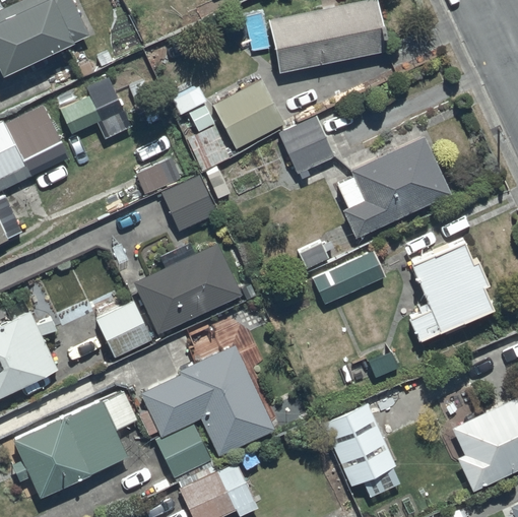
[(0,77),(65,46),(66,47),(90,35),(73,0),(20,0),(0,10),(0,77)]
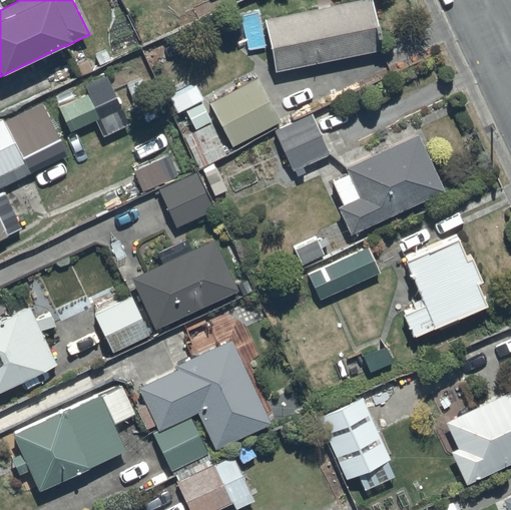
[(356,0),(265,19),(276,72),(382,50),(379,35),(381,34),(378,22),(376,23),(370,0),(356,0)]
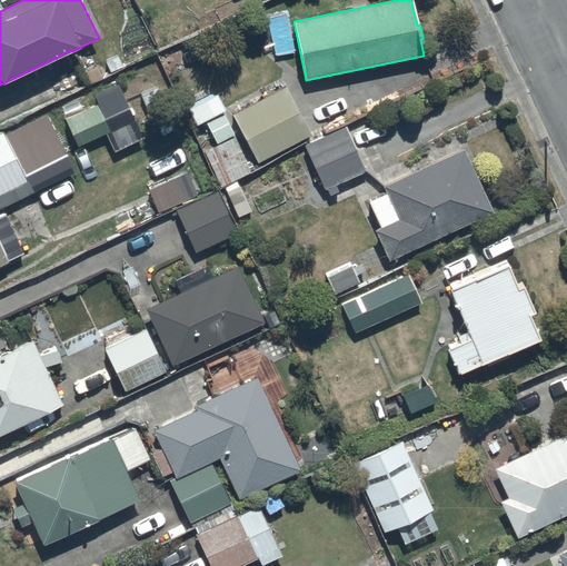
[(231,116),(258,164),(311,135),(285,86),(231,116)]
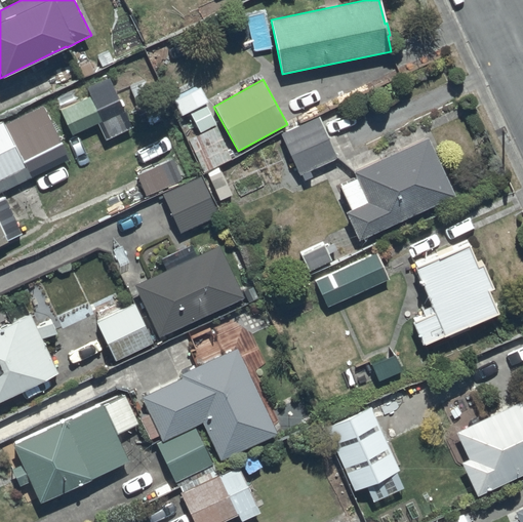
[(91,94),(62,110),(74,135),(105,120),(91,94)]
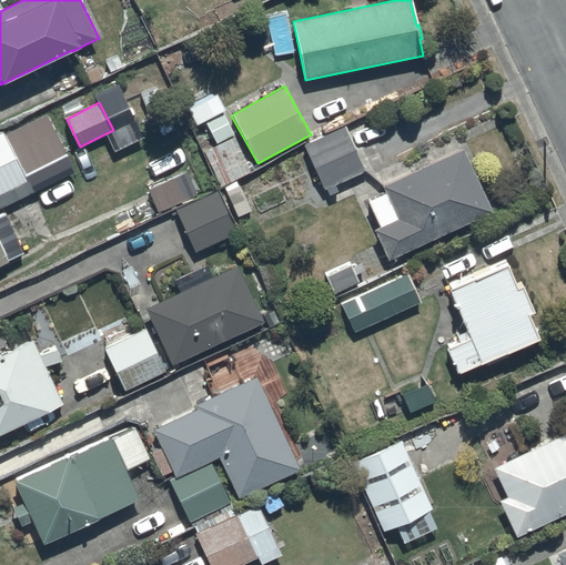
[(341,128),(324,137),(304,145),(324,190),(326,189),(330,197),(340,192),(335,184),(365,171),(345,127),(341,128)]
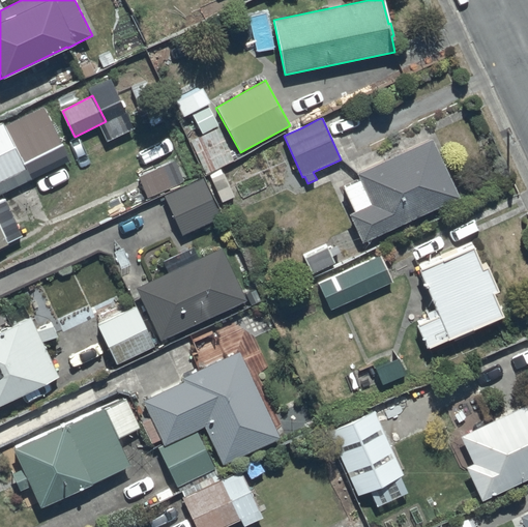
[(4,124),(0,125),(0,183),(27,170),(4,124)]
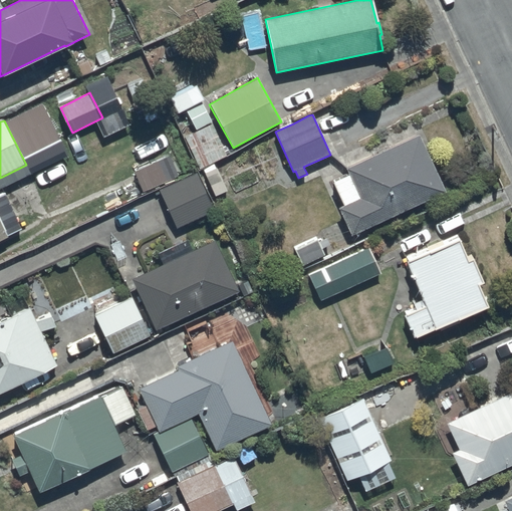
[(212,124),(184,139),(199,170),(228,157),(212,124)]
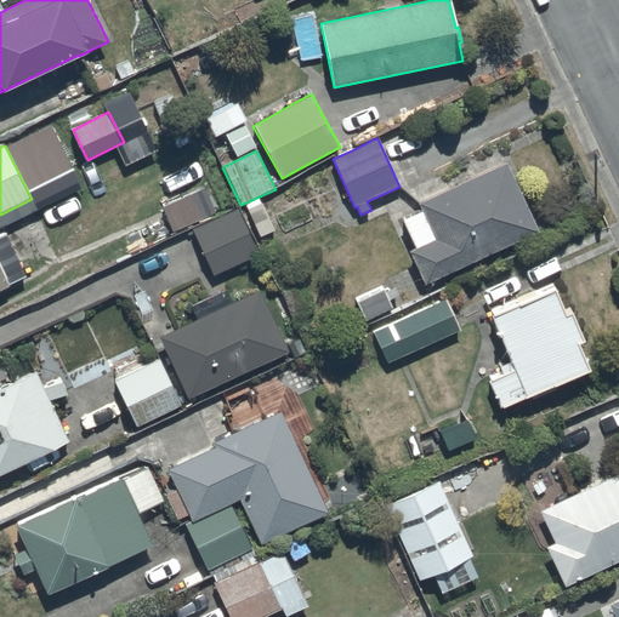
[(409,252),(425,285),(538,232),(505,163),(418,204),(420,210),(402,218),(415,249),(409,252)]
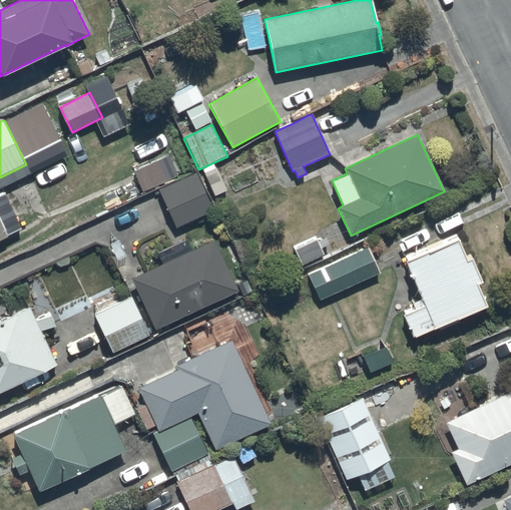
[(197,174),(161,191),(178,228),(214,211),(197,174)]
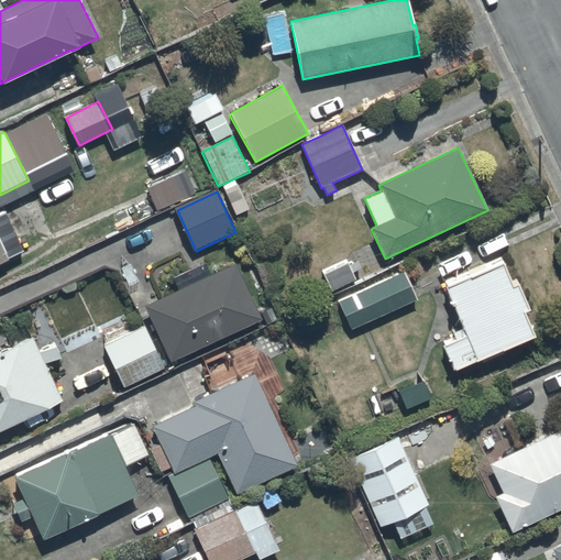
[(0,267),(11,262),(9,259),(25,250),(8,213),(0,216),(0,267)]
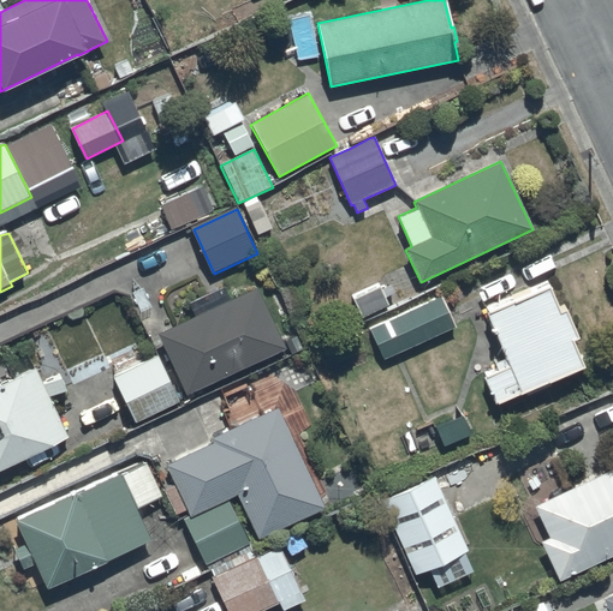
[(352,299),(362,318),(388,305),(385,298),(394,293),(391,285),(381,289),(380,286),(352,299)]
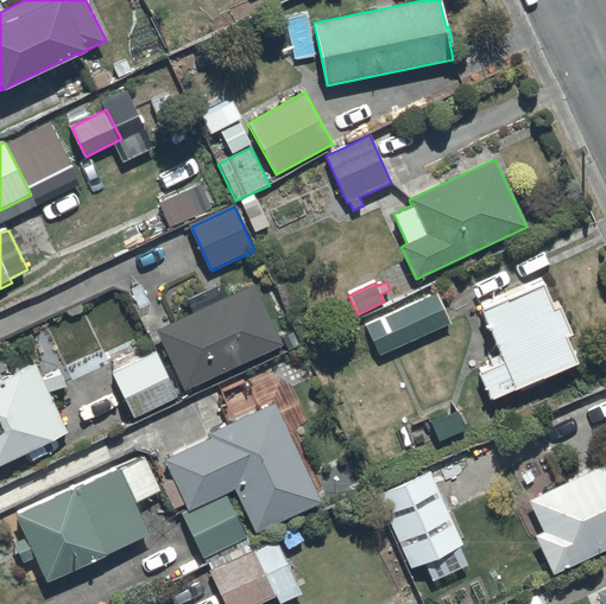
[(477,373),(488,398),(517,385),(519,390),(538,383),(536,377),(579,360),(566,334),(573,331),(559,303),(553,305),(542,281),(479,311),(499,353),(487,358),(491,366),(477,373)]
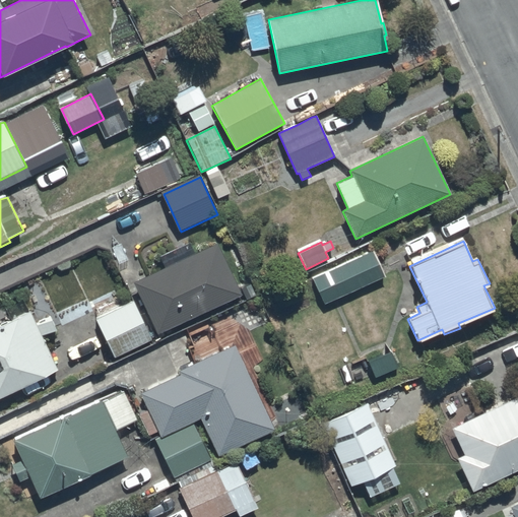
[(217,244),(135,283),(159,334),(242,295),(217,244)]
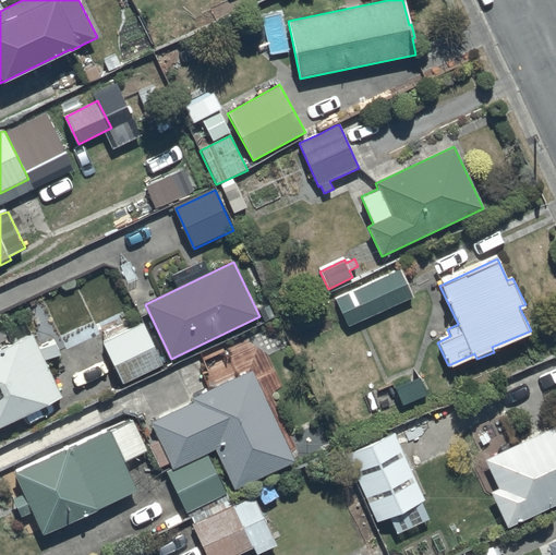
[(336,298),(349,327),(412,300),(399,270),(336,298)]
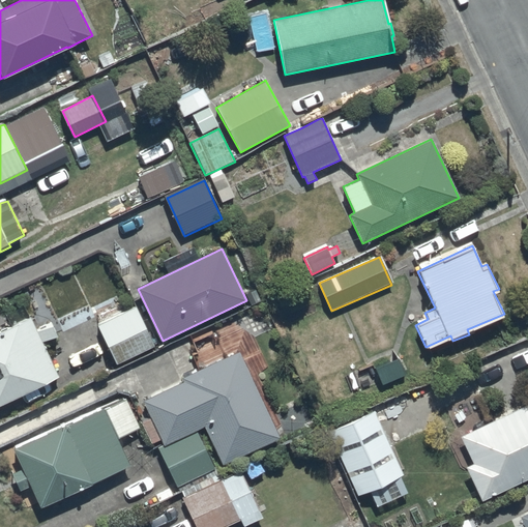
[(128,290),(93,308),(101,324),(99,325),(120,366),(157,347),(128,290)]
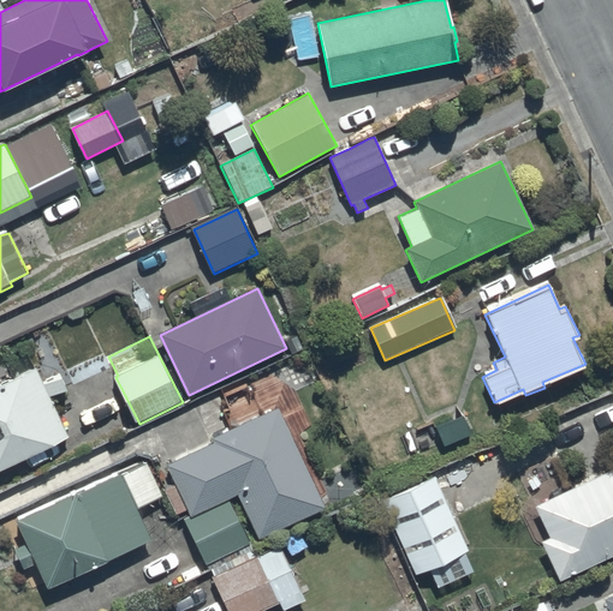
[(37,369),(0,385),(0,471),(70,438),(51,397),(69,389),(63,376),(45,385),(37,369)]
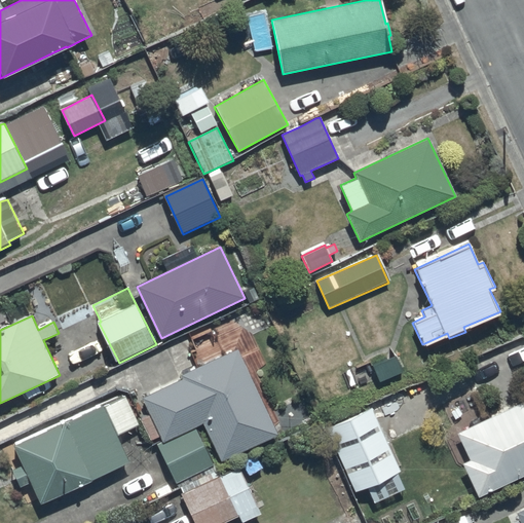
[(184,380),(144,398),(152,415),(141,419),(151,442),(161,437),(164,444),(159,447),(175,484),(214,467),(196,426),(202,424),(218,458),(275,434),(238,349),(182,374),(184,380)]
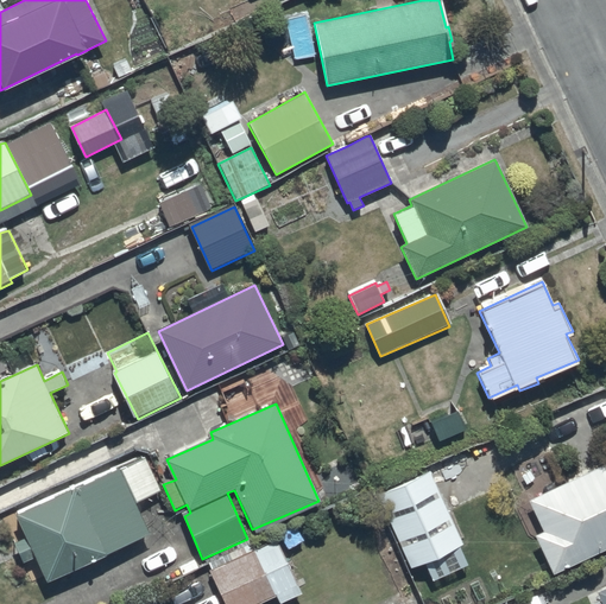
[(430,423),(439,443),(441,442),(446,452),(459,447),(454,436),(467,431),(459,411),(430,423)]
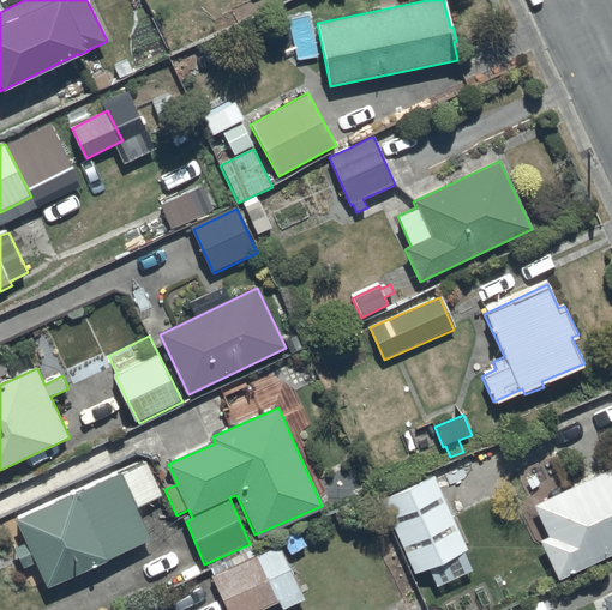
[(147,459),(17,519),(29,543),(16,549),(25,569),(37,563),(49,589),(153,541),(137,508),(163,495),(147,459)]
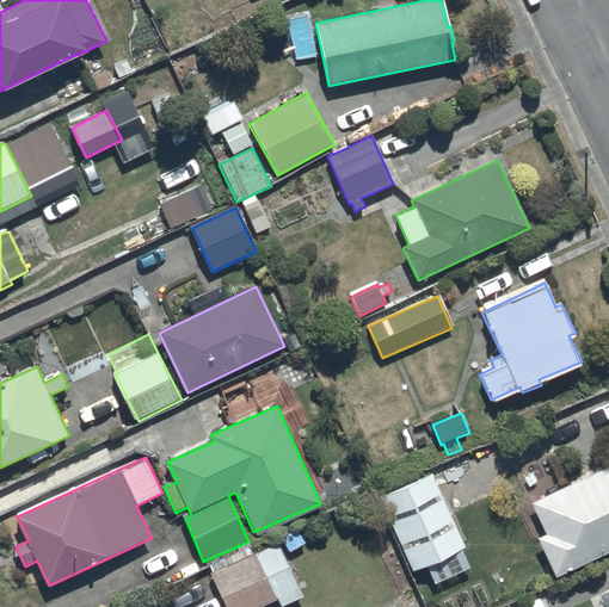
[(536,537),(555,577),(608,551),(608,465),(529,502),(545,534),(536,537)]
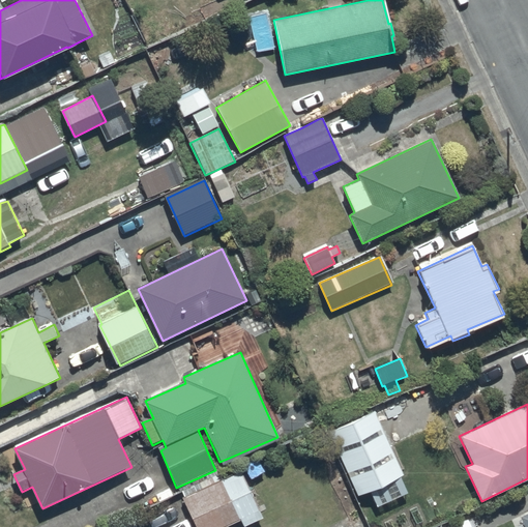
[(328,432),(357,497),(363,494),(367,500),(372,498),(376,507),(408,494),(401,477),(403,476),(375,411),(328,432)]
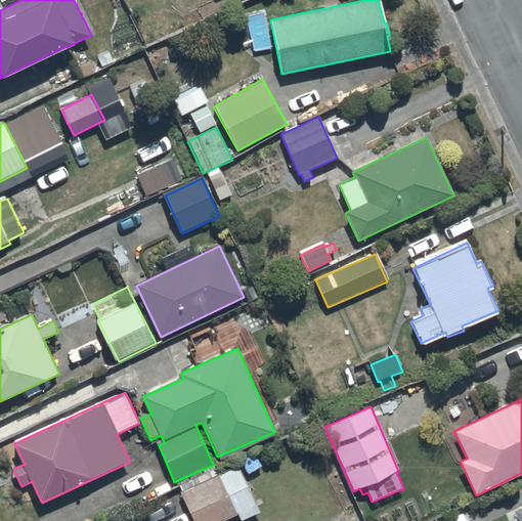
[(238,466),(180,492),(193,520),(223,520),(238,514),(242,520),(244,520),(260,513),(238,466)]
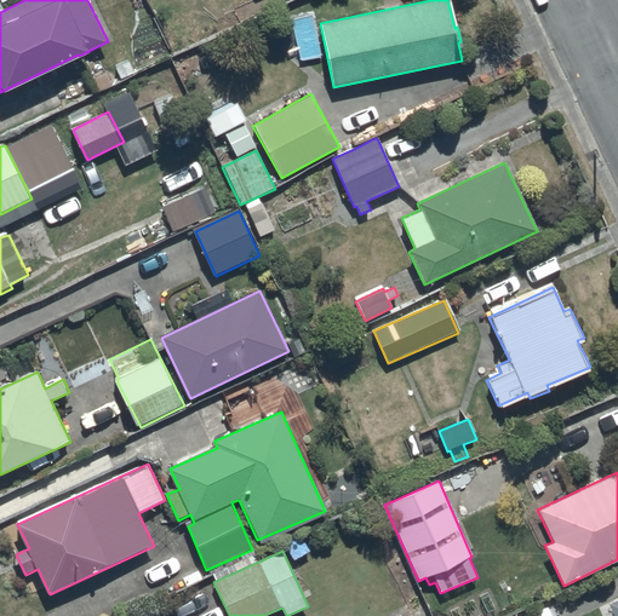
[(617,598),(607,603),(613,615),(617,615),(617,598)]
